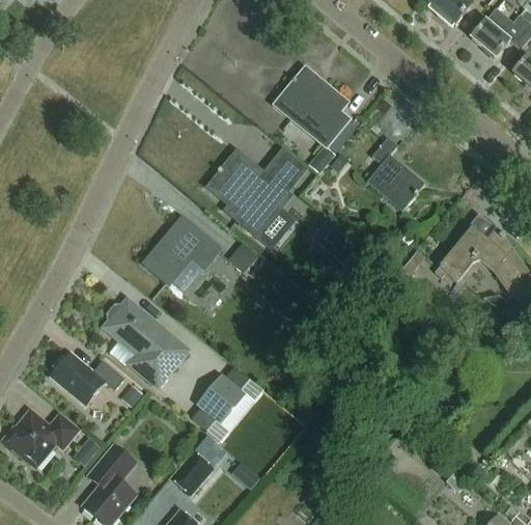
[(470,1),(471,0),(431,0),(429,2),(454,23),(471,2),(470,1)]
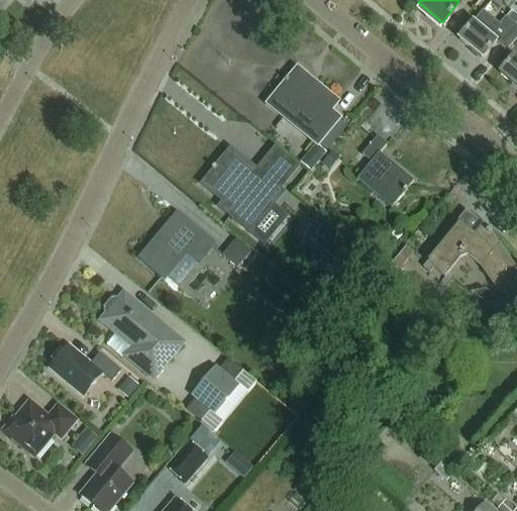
[(516,23),(505,14),(500,21),(498,22),(482,8),(458,35),(467,43),(464,46),(478,57),(480,55),(481,55),(494,39),(506,49),(516,35),(516,23)]
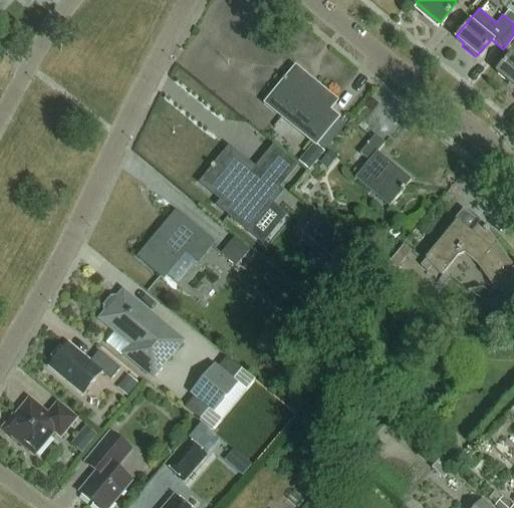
[(513,55),(510,52),(496,69),(513,83),(513,55)]
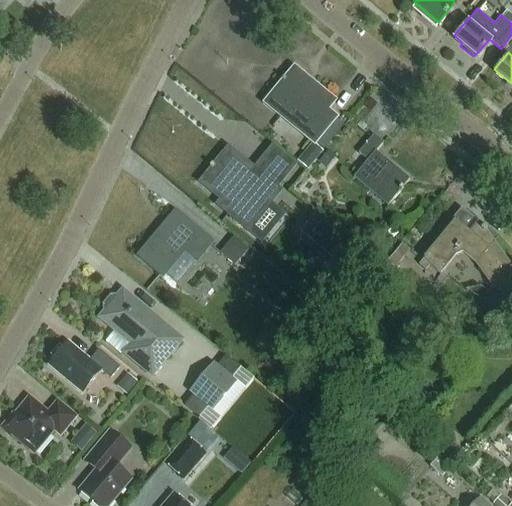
[(316,139),(337,114),(327,106),(334,97),(296,65),(267,99),(316,139)]
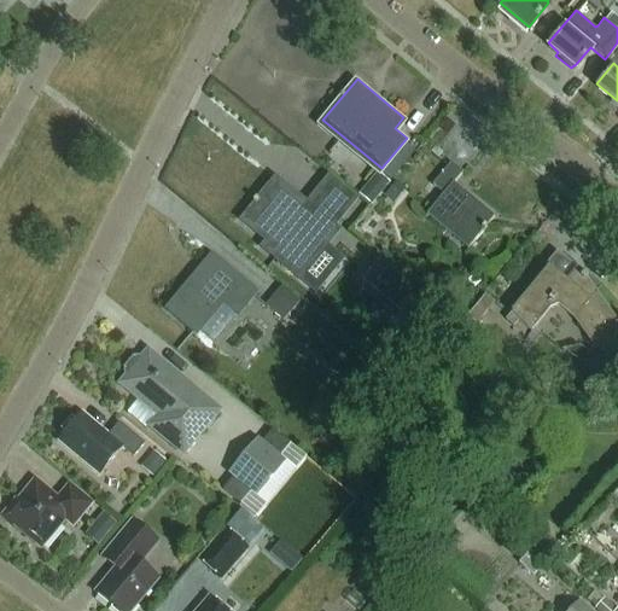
[(468,246),(495,214),(454,180),(464,168),(452,158),(433,181),(444,190),(427,211),(468,246)]
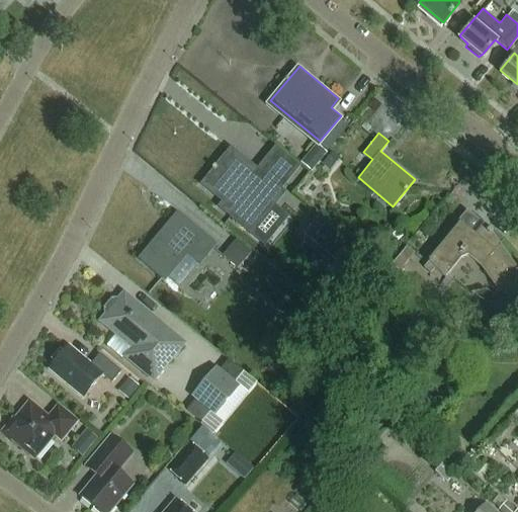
[(312,169),(326,151),(315,142),(299,160),(312,169)]
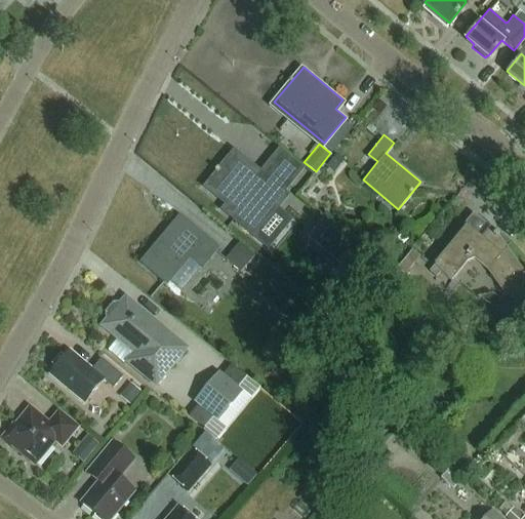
[(227,202),(223,207),(254,233),(287,193),(283,190),(291,178),(269,160),(260,170),(234,149),(218,166),(217,165),(214,168),(216,169),(205,184),(227,202)]
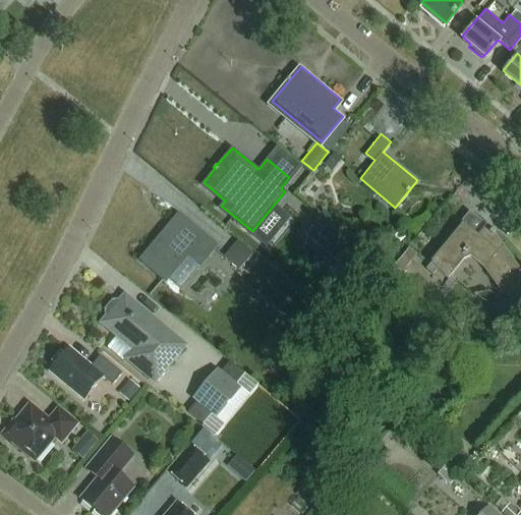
[(332,167),(341,156),(335,151),(326,162),(332,167)]
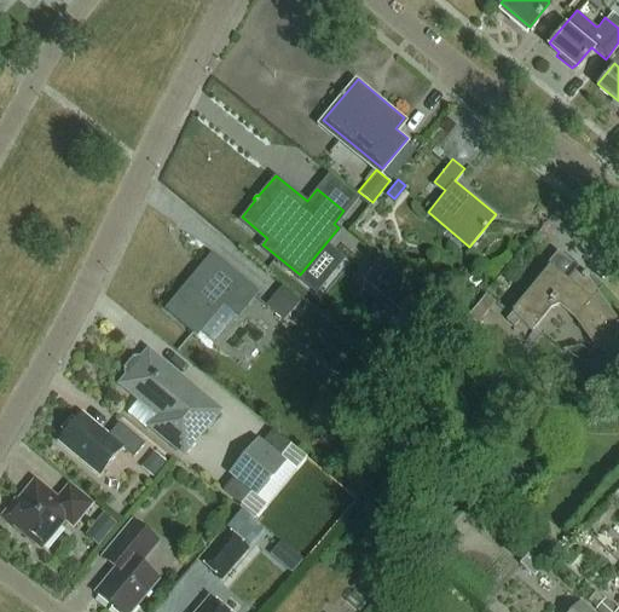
[(237,311),(255,290),(212,254),(168,306),(197,332),(224,300),(237,311)]
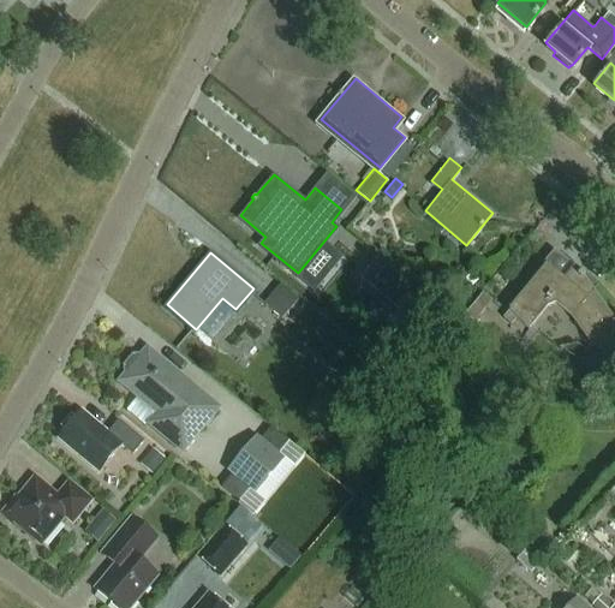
[(614,359),(614,319),(614,320),(584,275),(587,272),(583,268),(581,270),(561,254),(553,266),(548,262),(501,319),(509,326),(515,319),(527,329),(551,300),(571,316),(590,339),(614,359)]
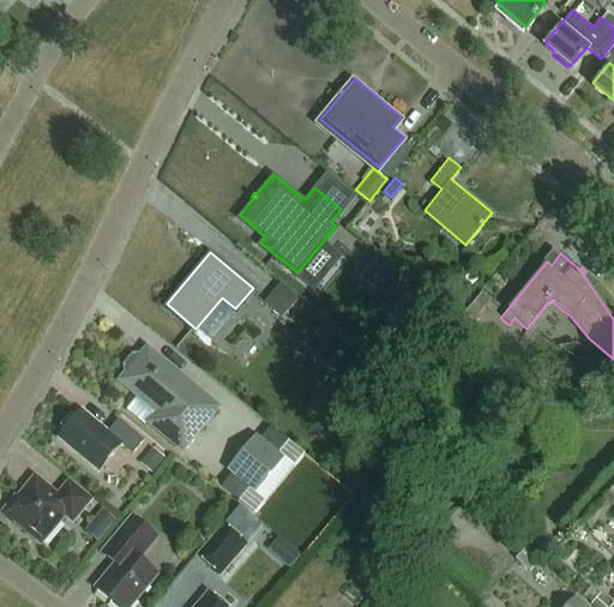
[(361,274),(408,312),(423,294),(377,254),(361,274)]
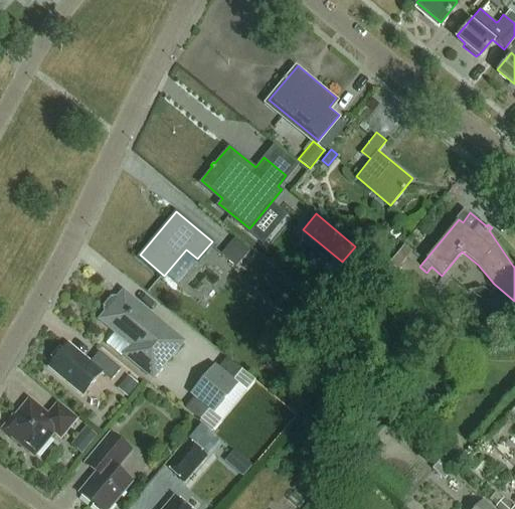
[(251,246),(236,234),(222,251),(236,264),(251,246)]
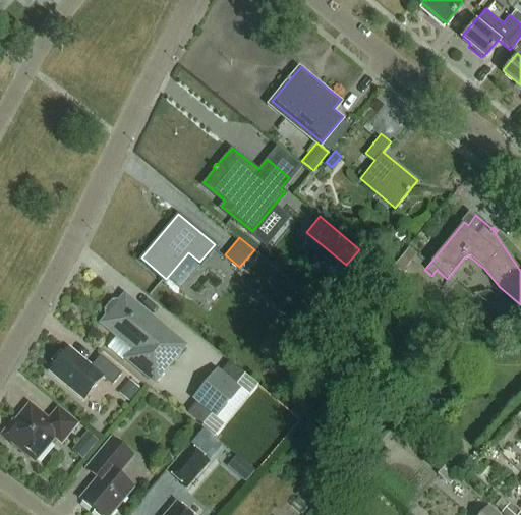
[(402,270),(416,251),(409,245),(395,264),(401,269),(402,270)]
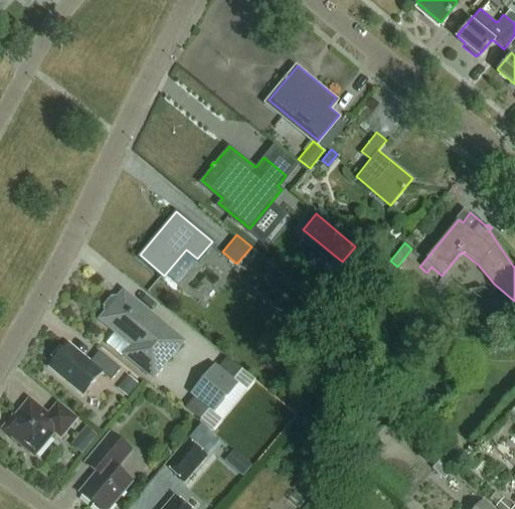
[(104,305),(105,308),(107,310),(101,318),(133,344),(125,353),(152,375),(182,340),(124,291),(117,298),(115,296),(111,297),(104,305)]
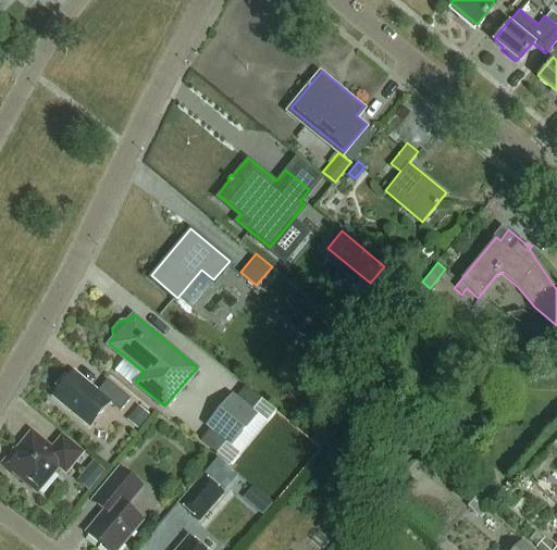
[(336,347),(347,335),(336,325),(325,338),(336,347)]
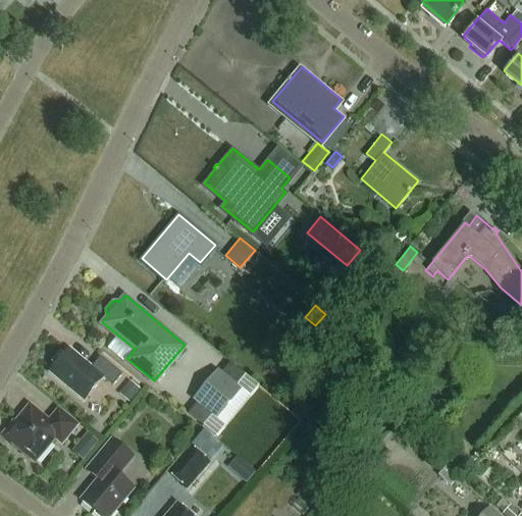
[(49,369),(84,398),(103,375),(112,382),(122,371),(100,353),(91,364),(68,346),(49,369)]
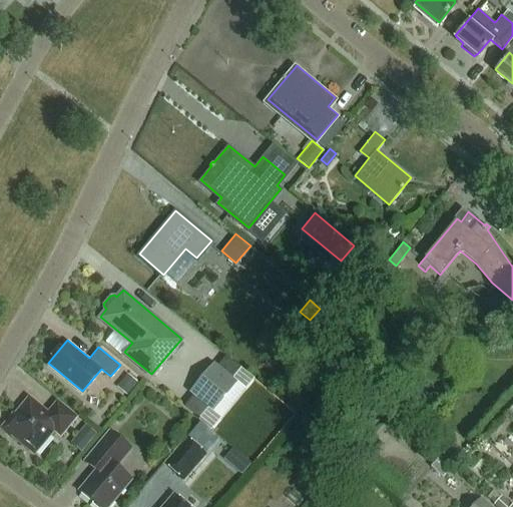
[(213,408),(236,382),(214,363),(191,390),(213,408)]
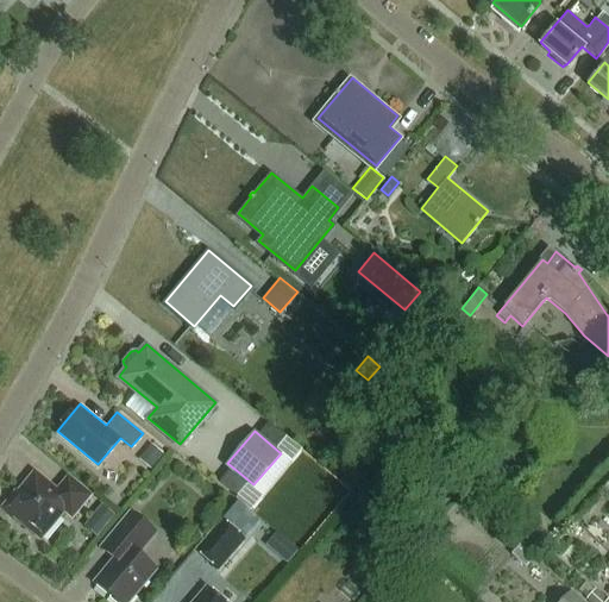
[(17,490),(16,488),(0,506),(11,515),(13,513),(41,537),(64,508),(71,515),(89,493),(68,475),(56,488),(35,469),(17,490)]
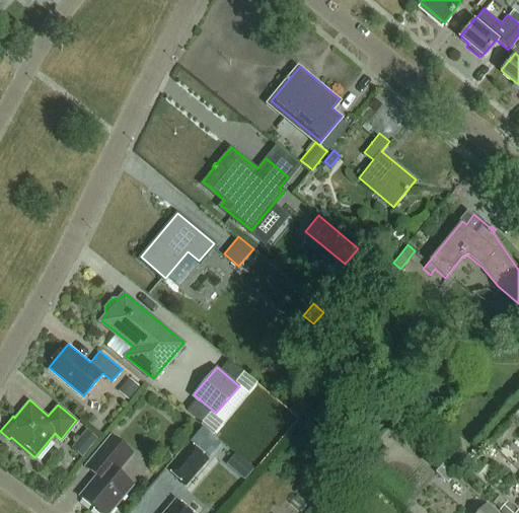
[(97,437),(86,427),(71,445),(82,454),(97,437)]
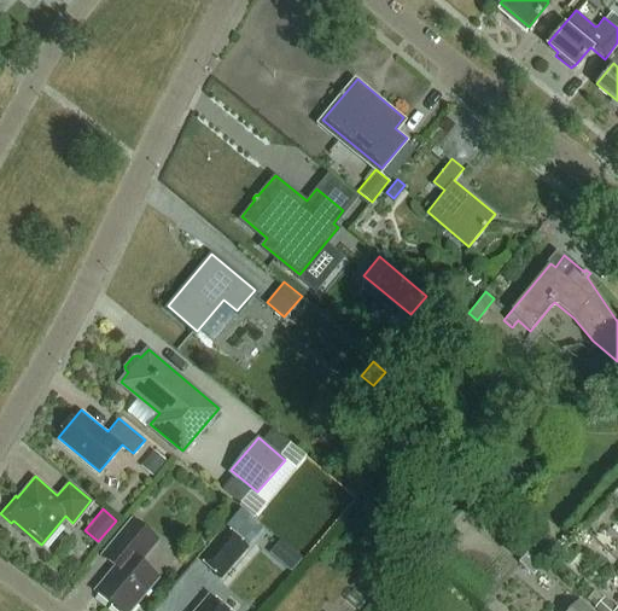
[(157,537),(133,517),(103,554),(116,565),(95,589),(120,610),(127,610),(158,575),(139,559),(157,537)]
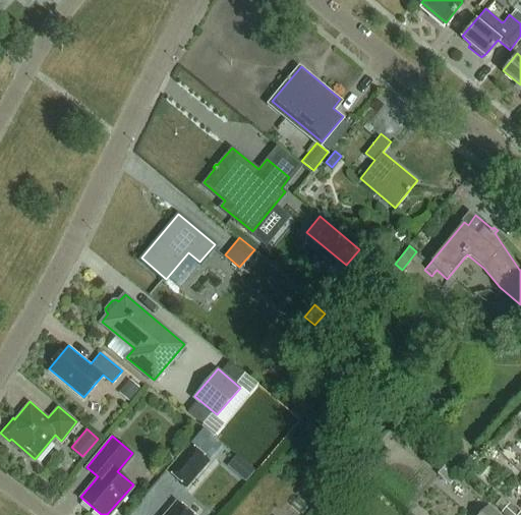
[(186,487),(210,460),(189,443),(166,469),(186,487)]
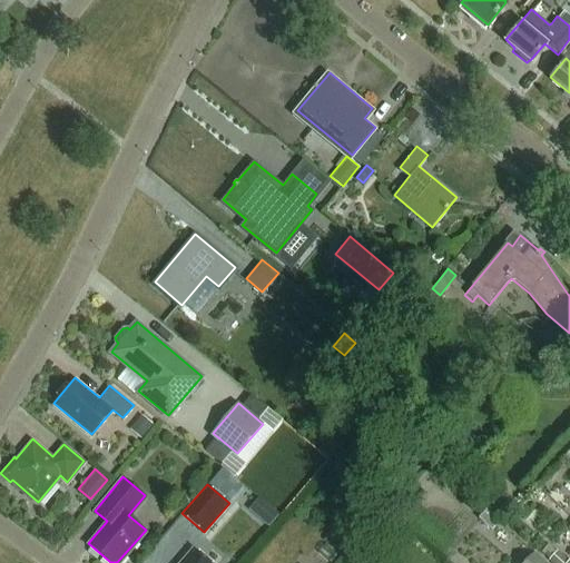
[(487,506),(478,515),(491,527),(500,519),(487,506)]
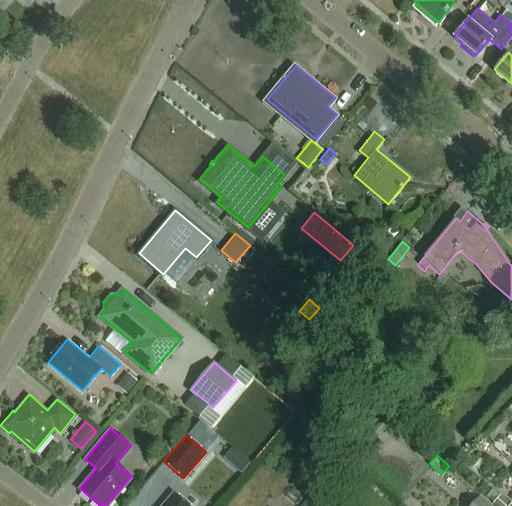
[(189,505),(173,492),(160,505),(189,505)]
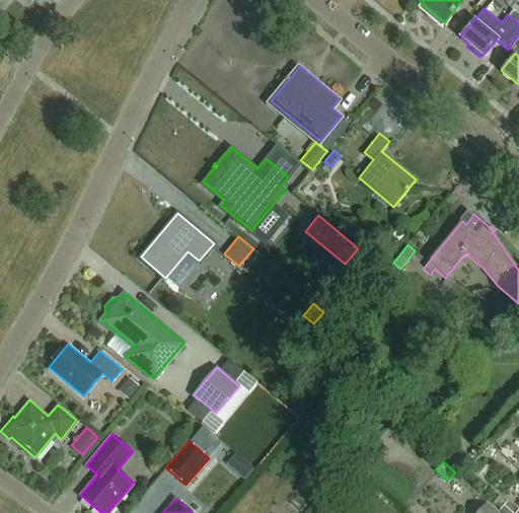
[(498,512),(487,502),(476,512),(498,512)]
